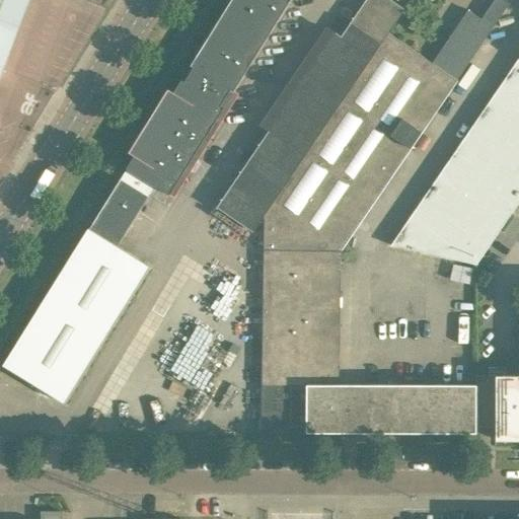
[(0,0),(0,73),(27,0),(0,0)]
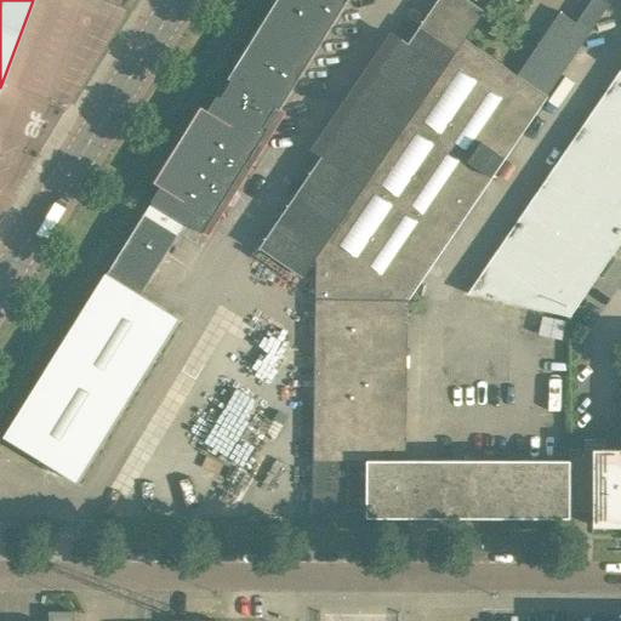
[(275,0),(274,4),(266,16),(228,78),(232,80),(220,98),(216,96),(152,199),(141,217),(140,217),(106,273),(3,437),(77,483),(180,319),(141,294),(184,222),(203,233),(347,0),(275,0)]
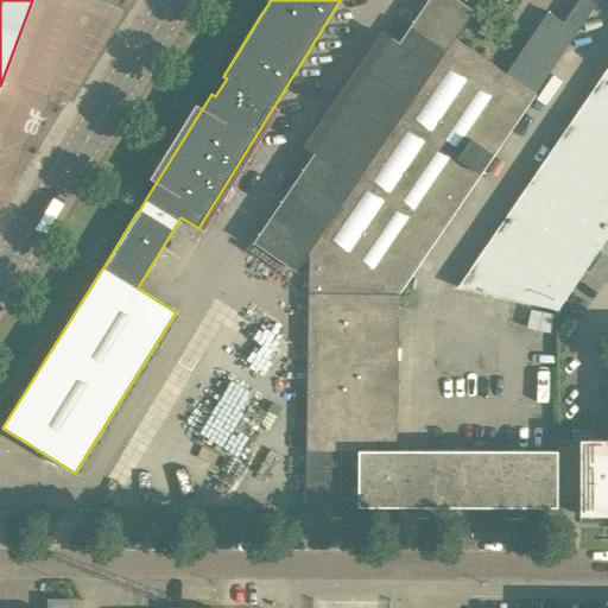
[(455,38),(464,24),(474,10),(458,0),(426,0),(399,42),(393,37),(253,242),(296,271),(309,253),(455,38)]
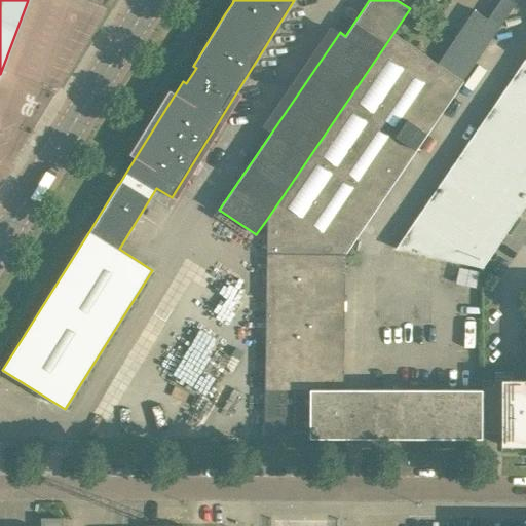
[(499,0),(487,19),(474,9),(437,63),(393,33),(267,219),(266,253),(264,436),(310,436),(310,437),(395,438),(395,389),(343,389),(345,255),(346,255),(346,252),(427,133),(462,80),(517,0),(499,0)]
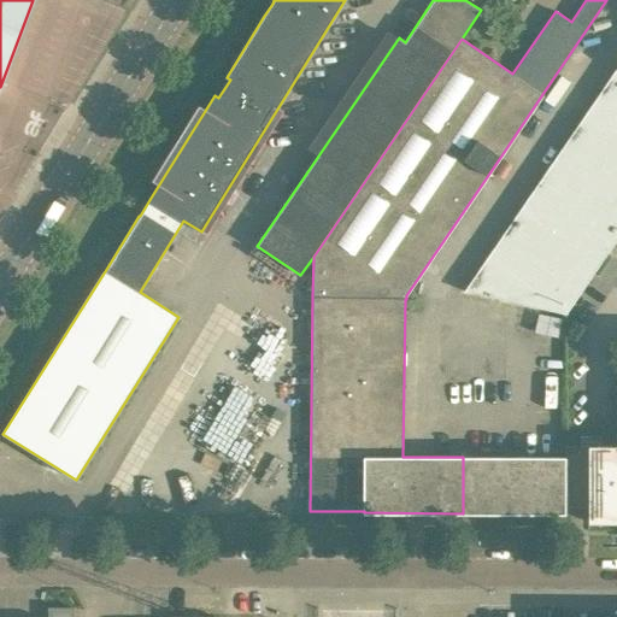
[(487,0),(481,10),(471,24),(492,37),(500,25),(492,19),(504,0),(487,0)]
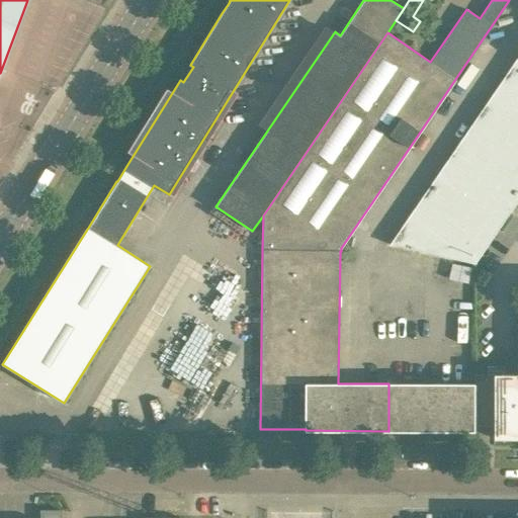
[(472,266),(475,263),(517,199),(517,56),(482,109),(427,189),(390,245),(387,248),(472,266)]
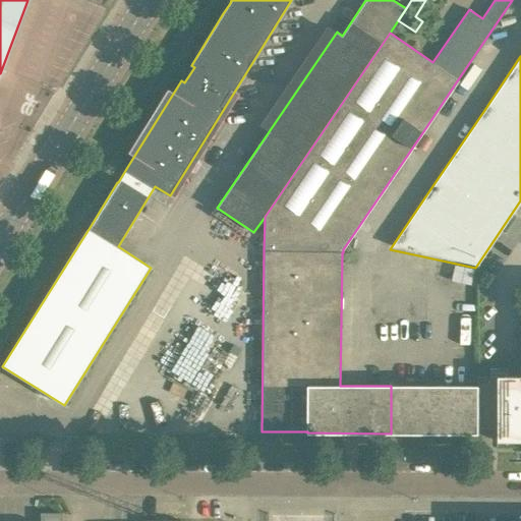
[(477,385),(477,386),(477,427),(498,427),(498,441),(520,441),(520,375),(498,375),(498,385),(477,385)]
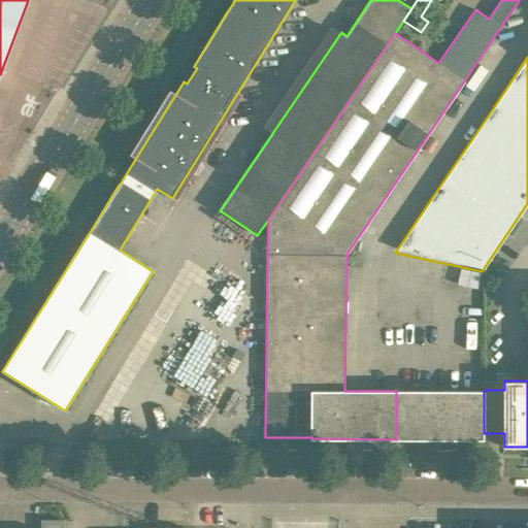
[(484,439),(484,433),(484,391),(396,391),(396,439),(484,439)]
